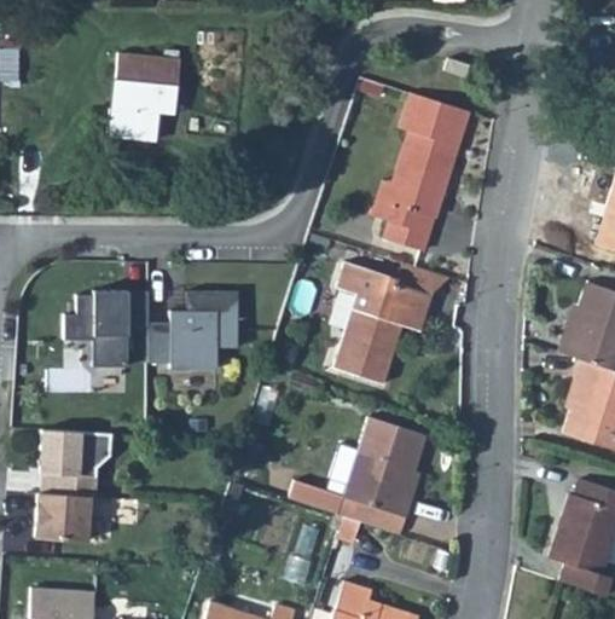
[(7,22),(9,48),(24,48),(25,22),(7,22)]
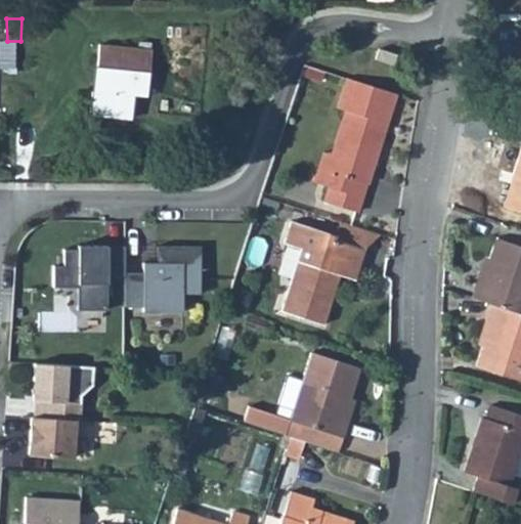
[(136,97),(139,73),(153,74),(154,51),(101,47),(99,69),(113,70),(110,94),(94,93),(92,116),(134,119),(136,97)]
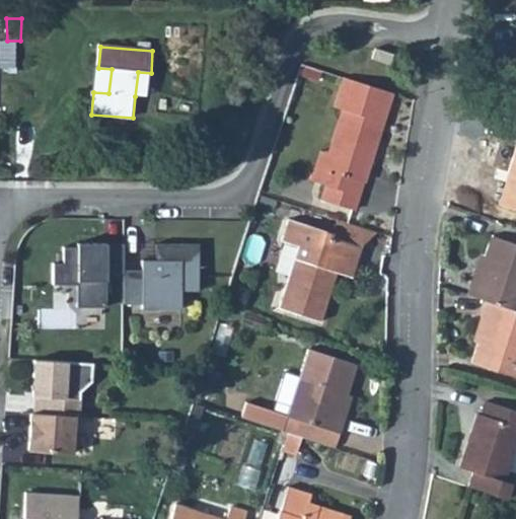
[(378,59),(395,65),(398,55),(381,50),(378,59)]
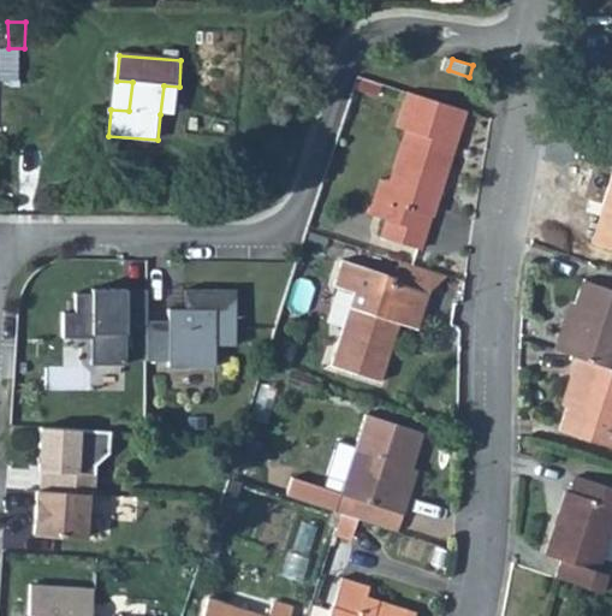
[(160,114),(176,116),(179,87),(164,86),(160,114)]
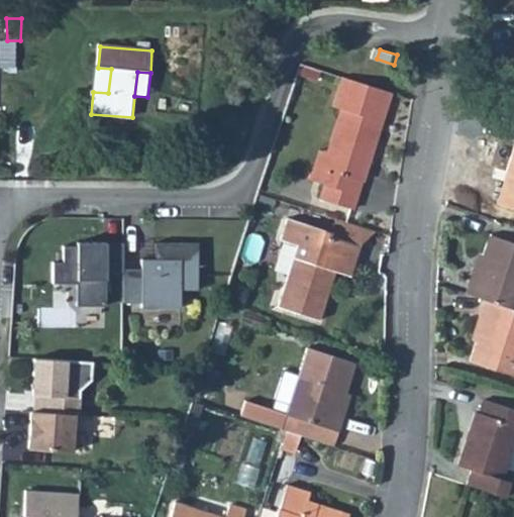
[(324,184),(320,198),(352,209),(361,185),(366,177),(394,95),(344,78),(335,104),(344,107),(328,152),(324,168),(330,171),(326,184),(324,184)]
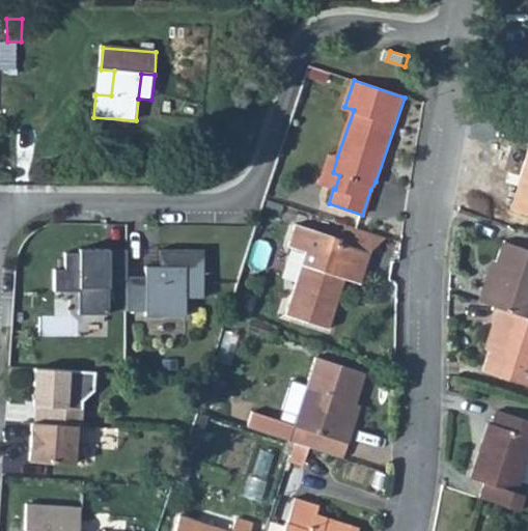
[(333,189),(335,189),(339,175),(333,172),(337,157),(329,155),(320,185),(333,189)]
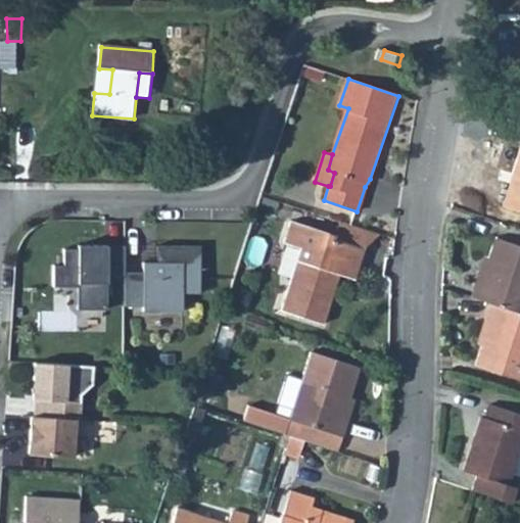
[(505,207),(519,212),(519,153),(512,174),(517,175),(505,207)]
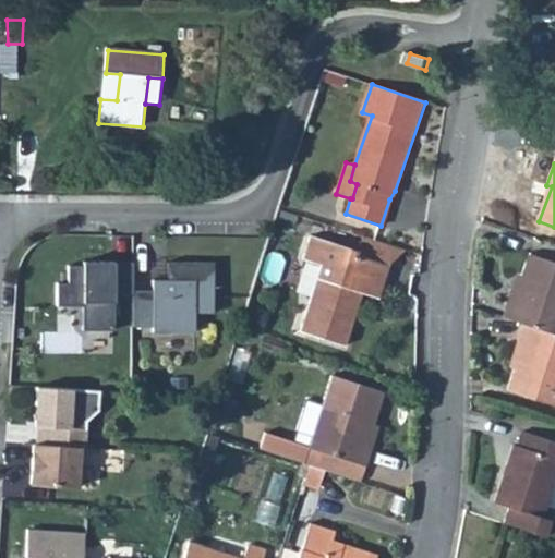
[(534,220),(539,221),(552,186),(546,185),(534,220)]
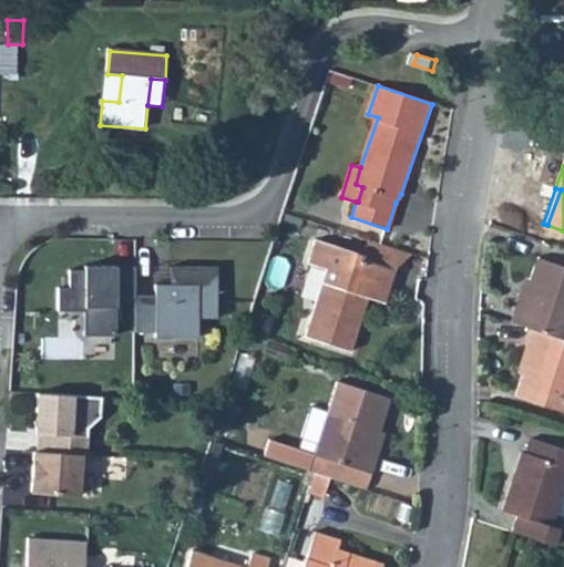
[(306,334),(350,350),(365,309),(359,307),(362,295),(385,302),(395,270),(361,259),(362,256),(317,240),(310,264),(327,268),(306,334)]
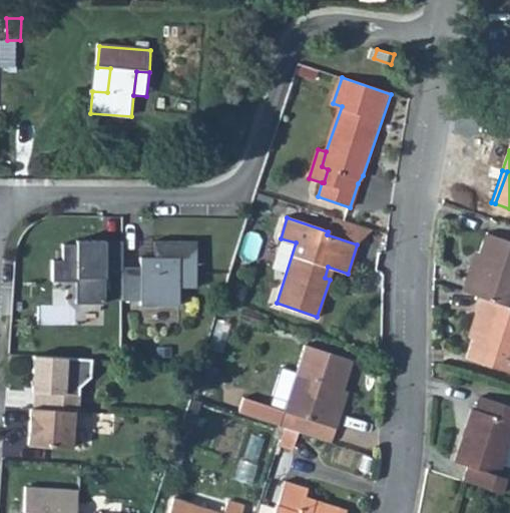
[(372,229),(333,217),(328,231),(327,234),(357,244),(372,229)]
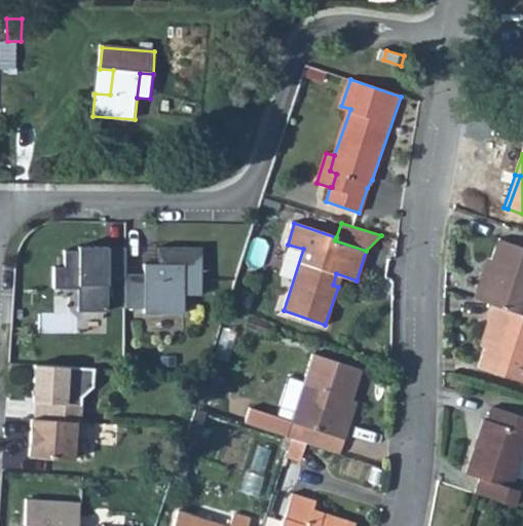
[(476,299),(495,306),(522,314),(522,247),(501,240),(494,260),(487,285),(481,283),(476,299)]
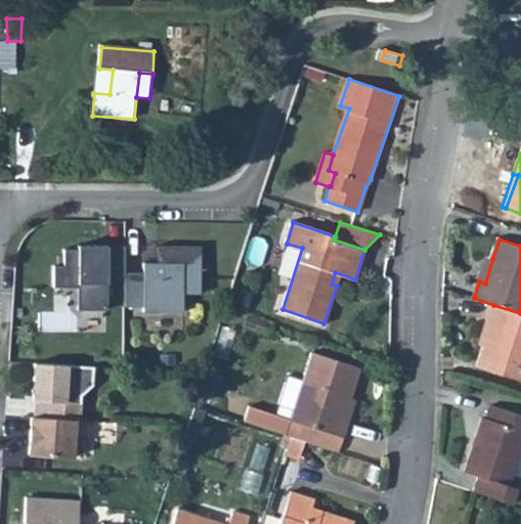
[(127,247),(80,246),(79,250),(66,250),(66,266),(55,266),(55,288),(79,288),(79,310),(110,311),(109,276),(127,275),(127,274),(127,247)]
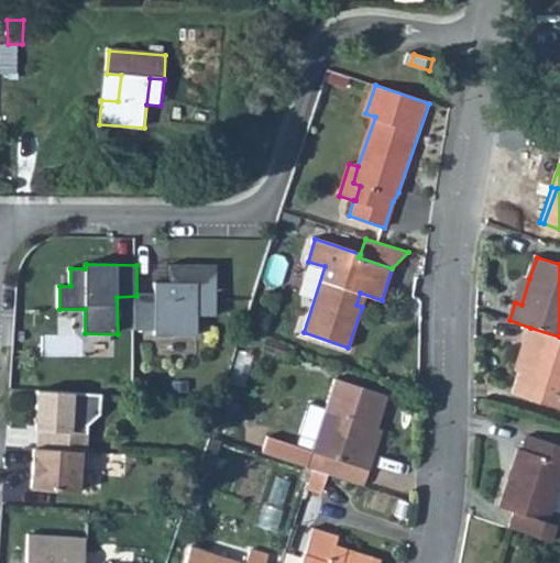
[(217,265),(172,265),(172,284),(155,284),(155,295),(136,295),(136,296),(135,330),(155,330),(155,335),(198,337),(198,316),(217,316),(217,265)]
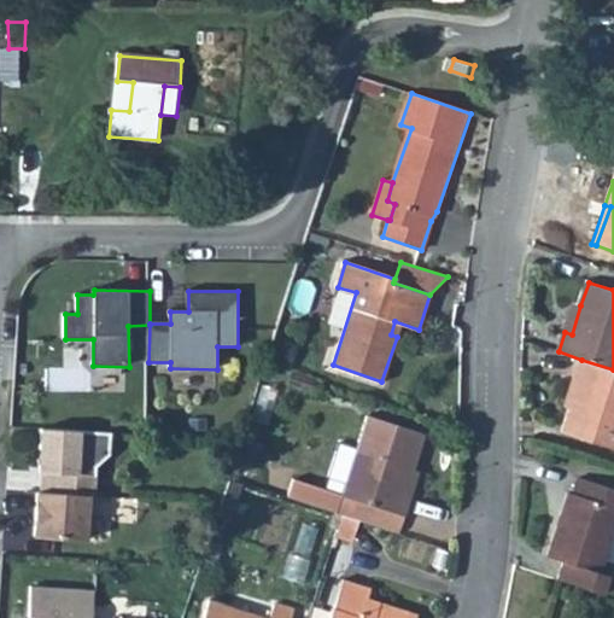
[(188,291),(150,291),(150,324),(170,324),(170,312),(188,312),(188,291)]
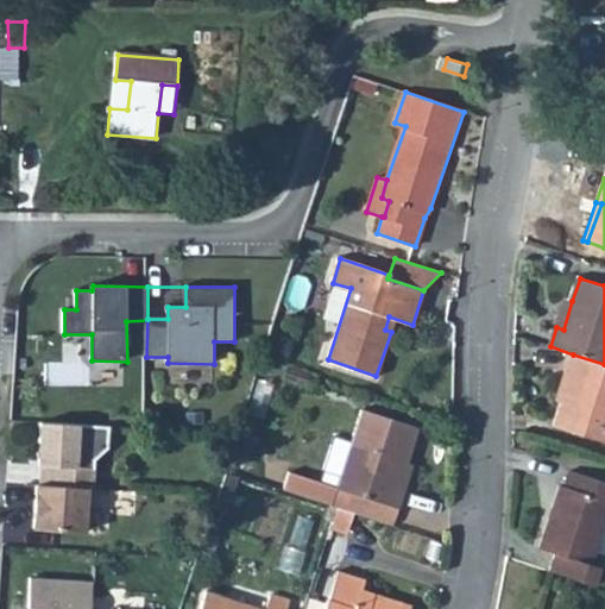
[(556,327),(563,330),(572,301),(566,299),(556,327)]
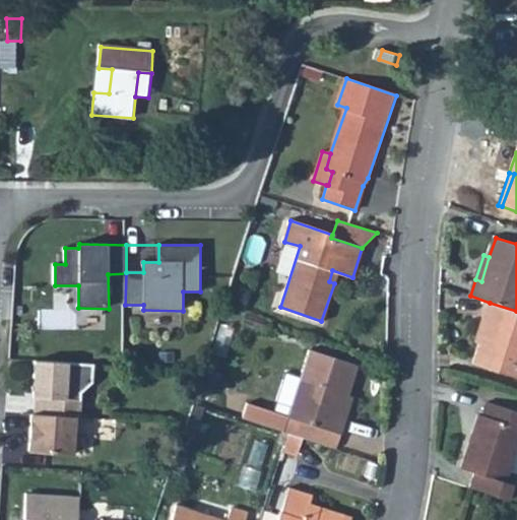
[(481,344),(475,364),(516,378),(516,311),(490,303),(485,318),(490,320),(481,344)]
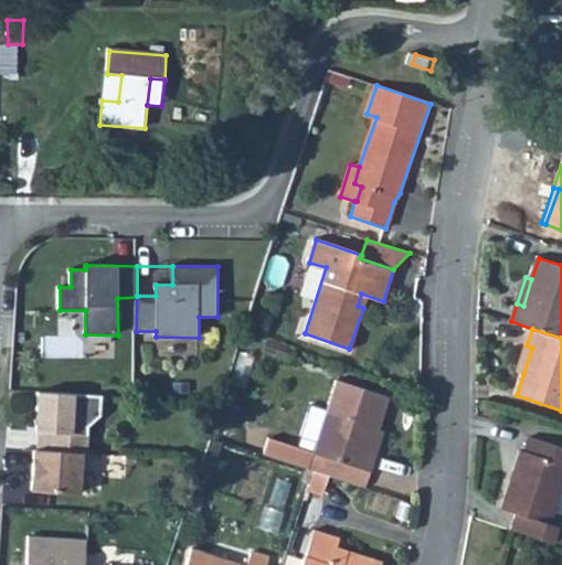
[(266,353),(286,360),(289,350),(269,342),(266,353)]
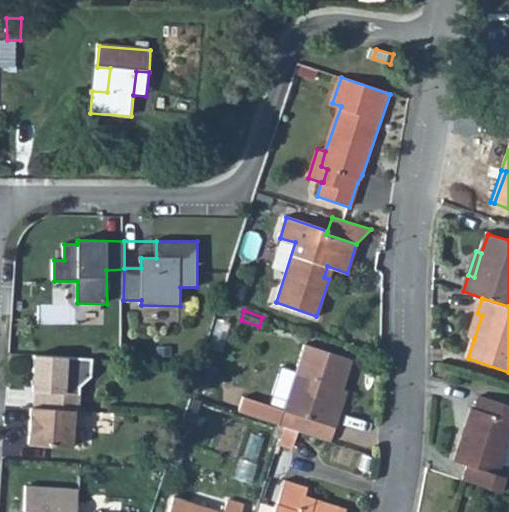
[(469,337),(474,339),(482,315),(477,313),(469,337)]
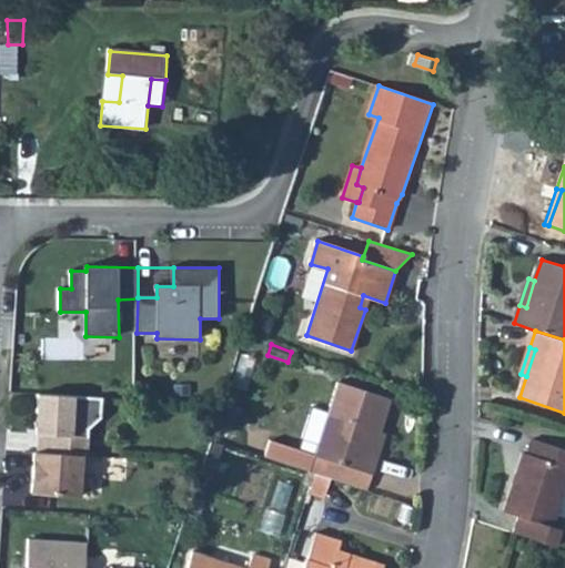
[(314,465),(334,472),(338,463),(373,474),(379,458),(373,456),(382,430),(392,398),(340,382),(314,465)]
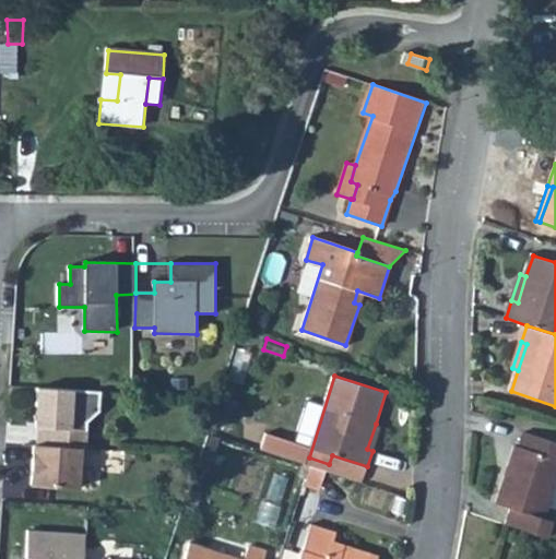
[(40,445),(82,448),(89,448),(89,423),(102,412),(103,391),(40,388),(38,413),(43,416),(40,445)]
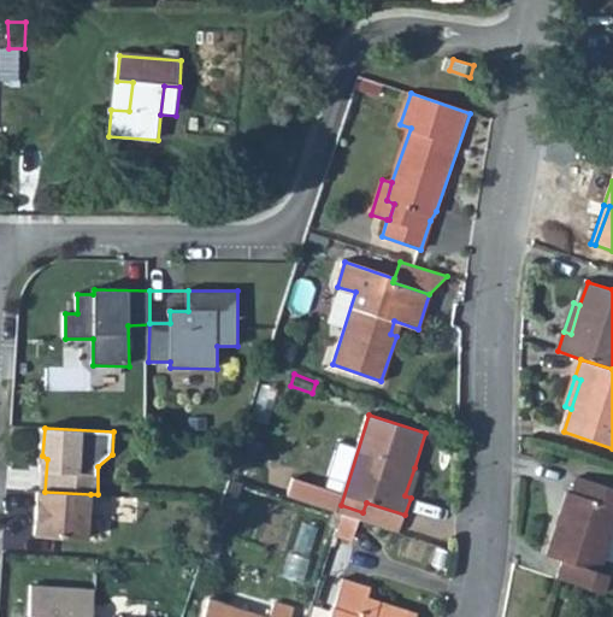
[(405,495),(411,498),(420,470),(414,468),(405,495)]
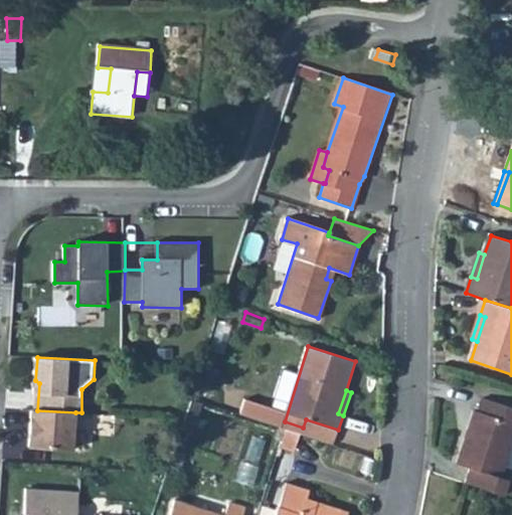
[(465,483),(503,495),(507,481),(501,478),(508,455),(511,447),(511,440),(510,440),(511,436),(511,407),(483,398),(479,411),(475,410),(458,463),(470,468),(465,483)]
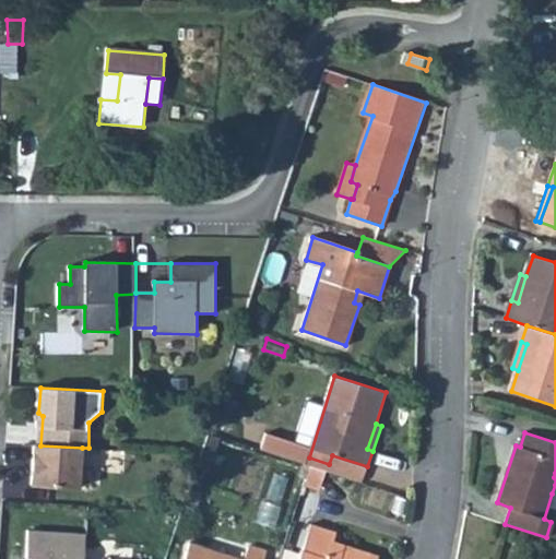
[(36,444),(34,484),(79,489),(82,448),(40,445),(36,444)]
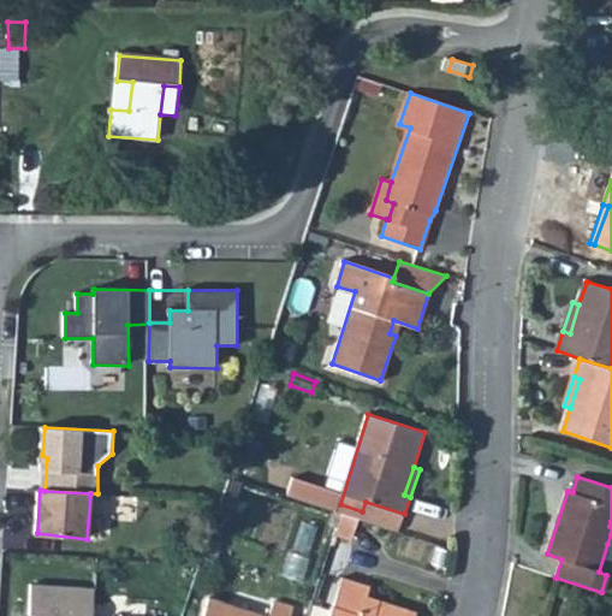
[(337,514),(339,515),(398,533),(404,514),(366,502),(362,511),(340,504),(337,514)]
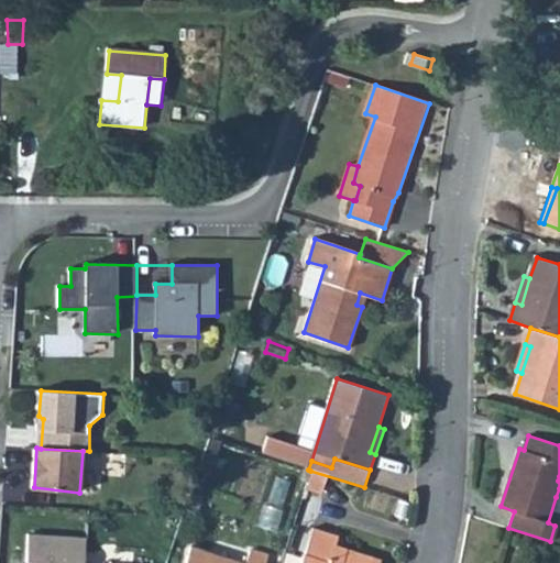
[(302,562),(380,562),(381,560),(337,543),(339,536),(314,527),(302,562)]
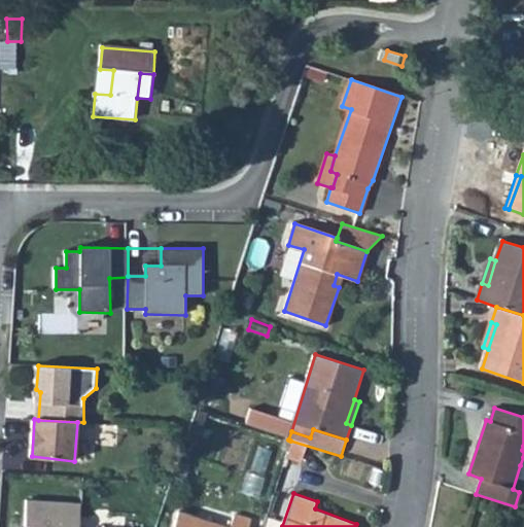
[(79,526),(82,502),(29,499),(27,526),(79,526)]
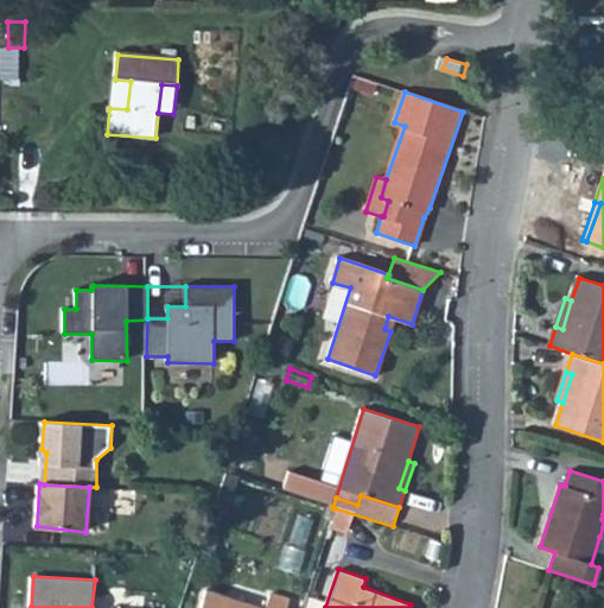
[(288,607),(292,600),(272,594),(268,607),(207,589),(201,607),(288,607)]
